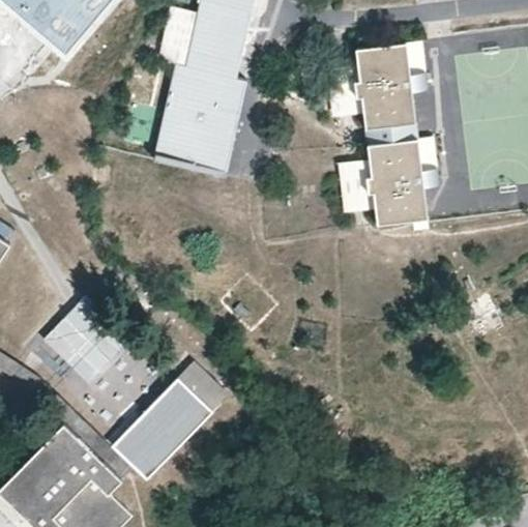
[(0,1),(63,54),(109,0),(0,0),(0,1)]
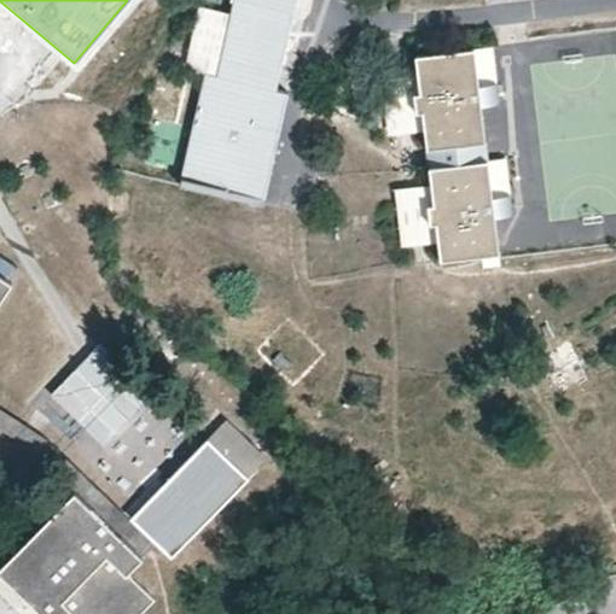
[(292,13),(237,0),(232,0),(219,60),(278,74),(292,13)]
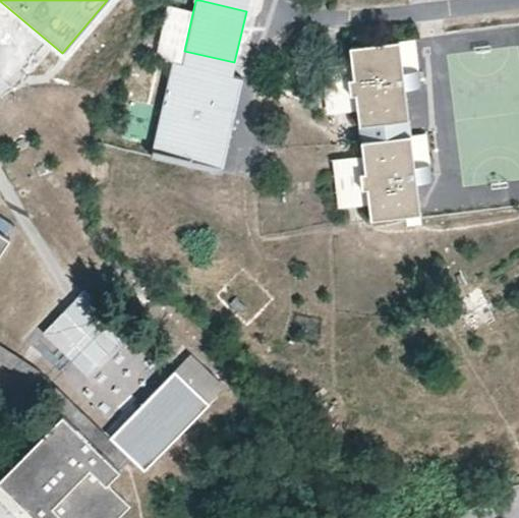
[(248,0),(199,0),(246,11),(248,0)]
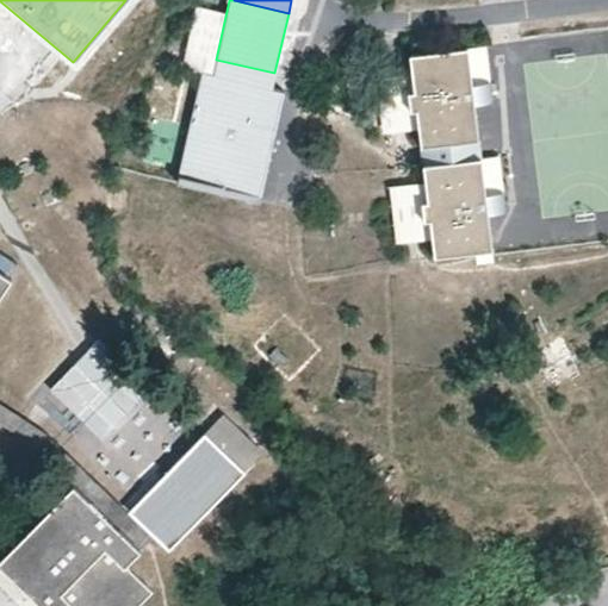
[(463,50),(451,51),(453,70),(465,68),(463,50)]
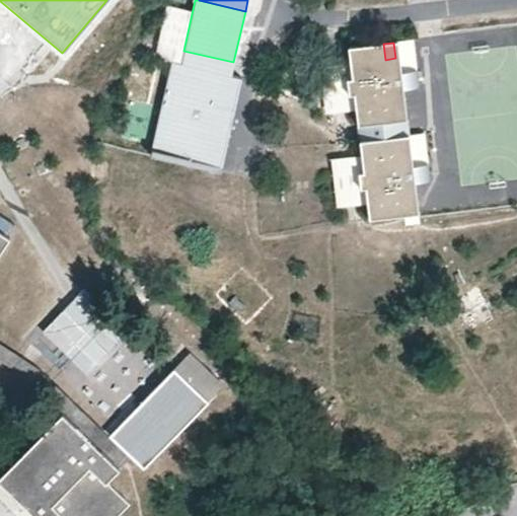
[(385,60),(383,44),(348,48),(351,80),(346,80),(348,96),(353,95),(361,172),(356,172),(358,189),(363,189),(367,220),(403,216),(401,201),(412,199),(411,189),(415,189),(414,183),(430,181),(428,165),(412,167),(412,162),(408,163),(407,153),(396,154),(390,106),(400,105),(399,95),(403,95),(402,89),(419,88),(417,72),(400,73),(400,68),(396,68),(395,58),(385,60)]
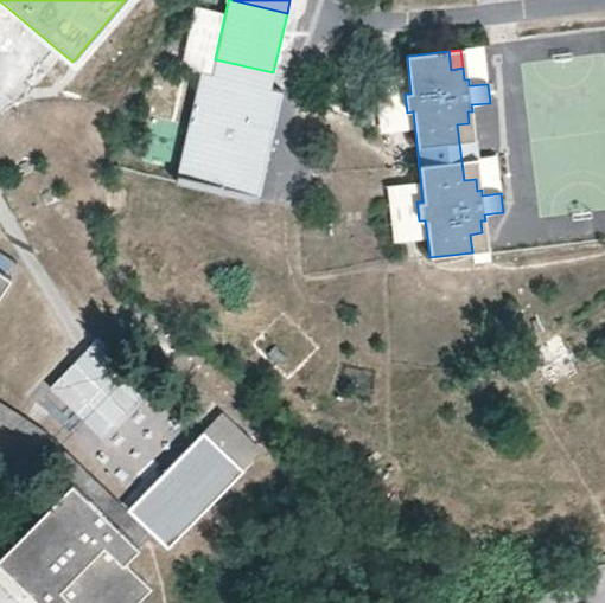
[(273,72),(215,59),(210,76),(269,90),(273,72)]
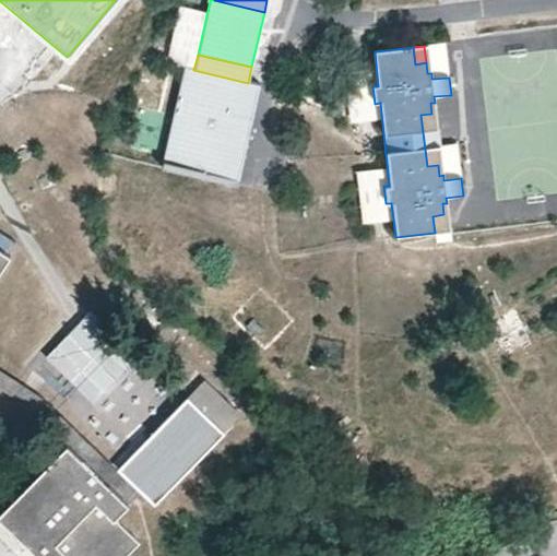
[(193,70),(184,68),(184,69),(162,163),(237,180),(259,85),(248,83),(193,70)]
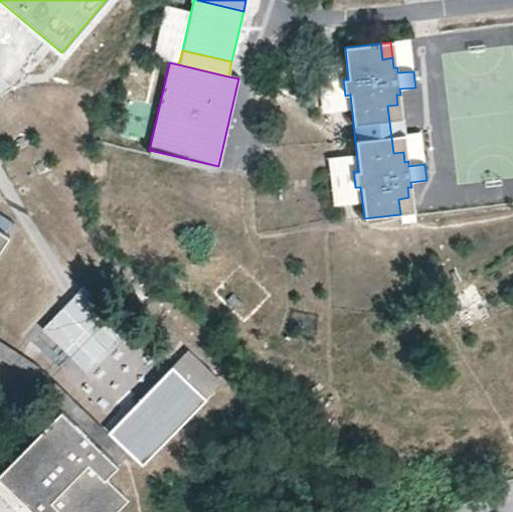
[(408,161),(400,95),(396,95),(397,105),(387,106),(393,153),(403,152),(404,162),(408,161)]
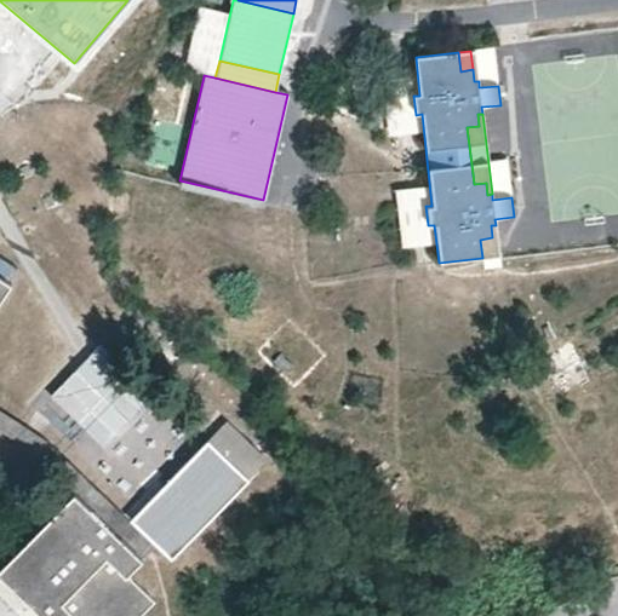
[(263,200),(179,180),(177,188),(178,188),(262,207),(263,200)]
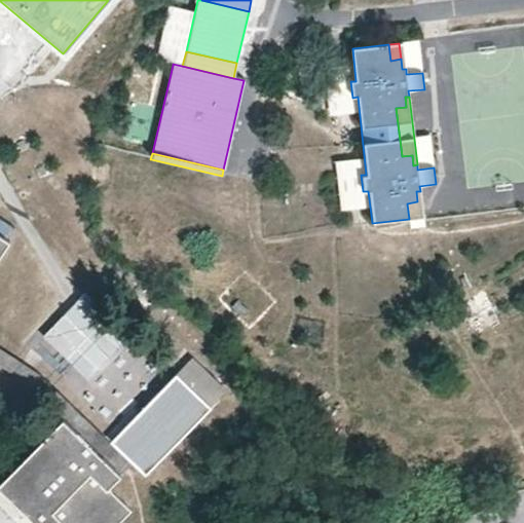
[(423,218),(420,191),(416,191),(417,201),(407,203),(409,219),(423,218)]
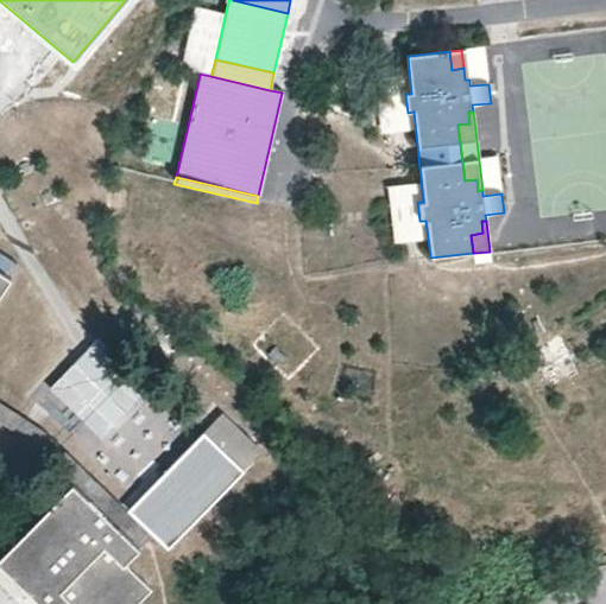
[(260,453),(221,415),(202,436),(241,472),(260,453)]
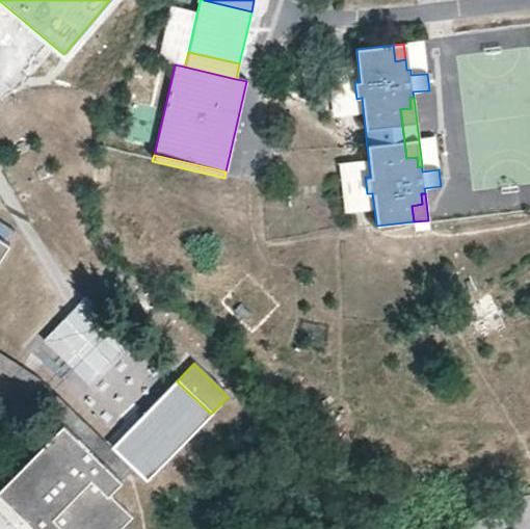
[(177,381),(110,449),(144,482),(211,414),(177,381)]
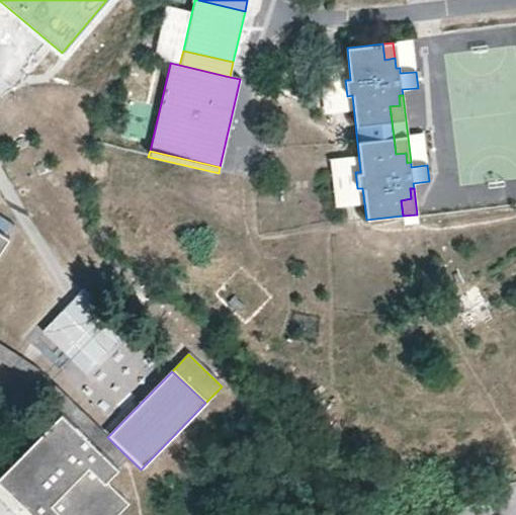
[(60,415),(0,477),(0,486),(29,514),(116,514),(126,505),(103,482),(116,469),(60,415)]
